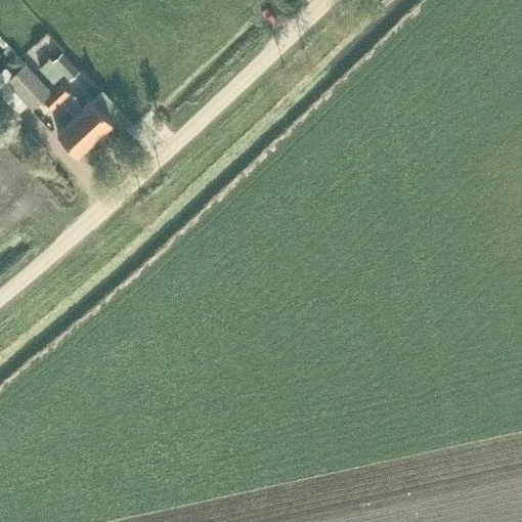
[(64,75),(71,81),(80,71),(63,52),(53,62),(50,58),(39,71),(45,77),(53,85),(64,75)]
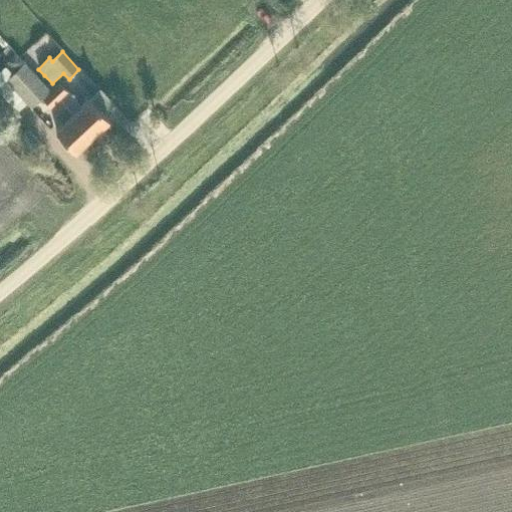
[(23,62),(15,54),(6,62),(14,71),(23,62)]
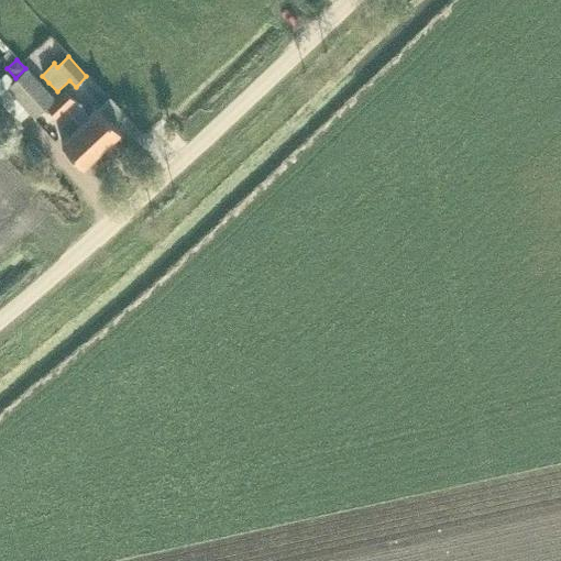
[(56,118),(66,109),(57,100),(29,69),(13,83),(4,73),(0,77),(0,102),(21,123),(31,113),(35,118),(47,109),(56,118)]
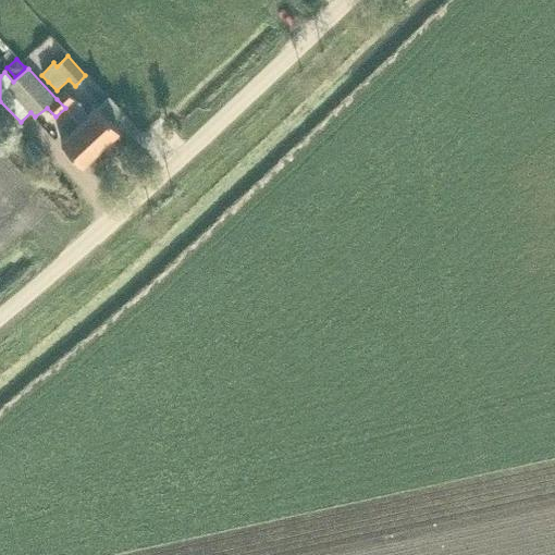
[(57,99),(65,108),(101,147),(120,130),(98,108),(89,116),(74,100),(65,90),(57,99)]
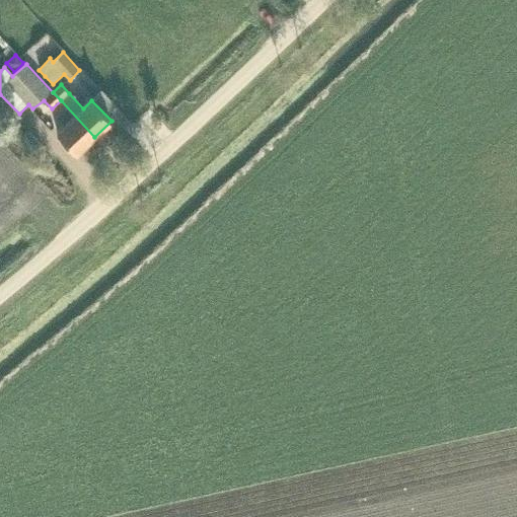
[(94,137),(75,116),(61,100),(52,108),(66,124),(58,132),(77,153),(94,137)]
